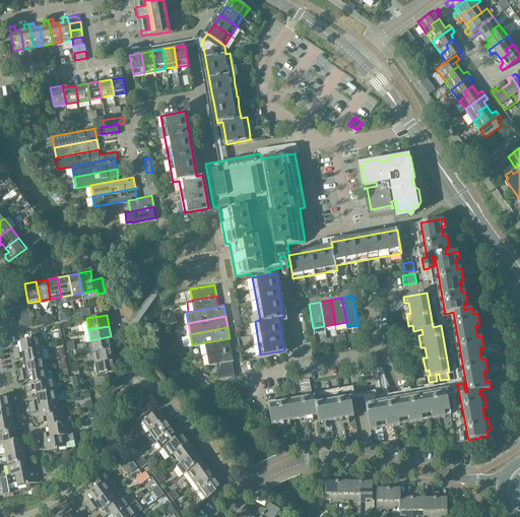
[(12,347),(13,352),(43,347),(41,336),(20,339),(21,345),(12,347)]
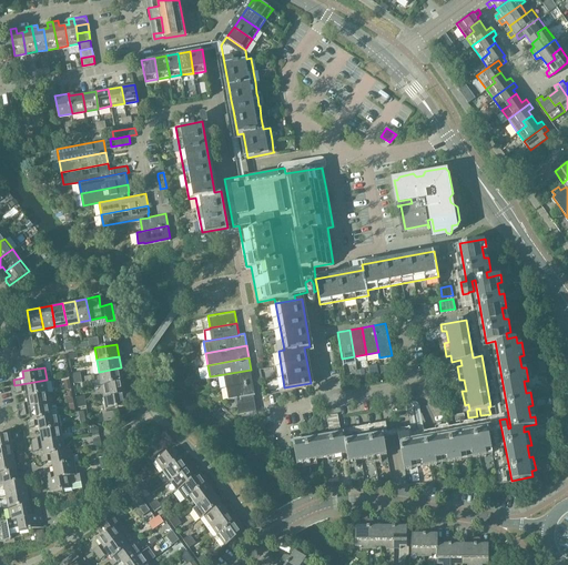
[(99,372),(101,383),(123,380),(121,367),(99,372)]
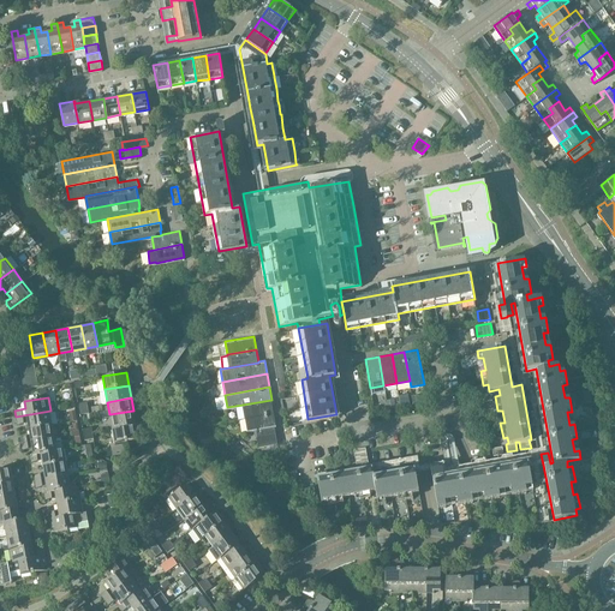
[(272,400),(243,405),(245,418),(274,412),(272,400)]
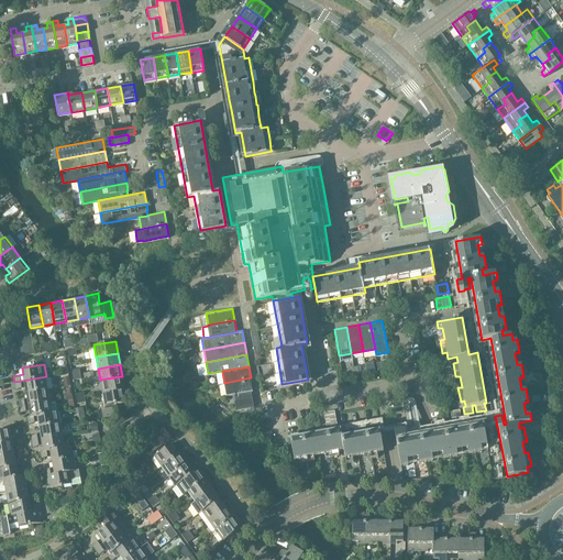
[(25,386),(26,392),(48,388),(46,376),(14,382),(15,387),(25,386)]
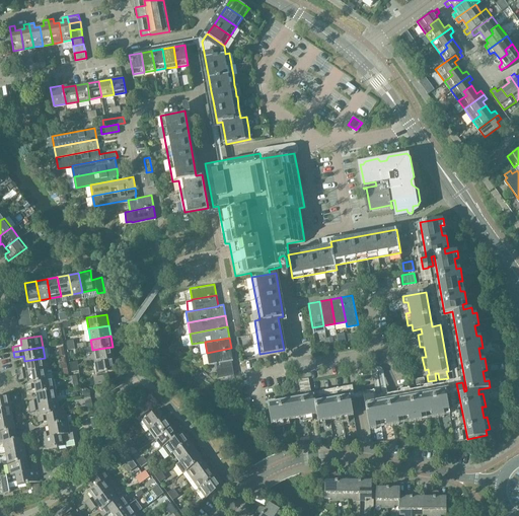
[(115,357),(113,347),(92,350),(94,361),(115,357)]
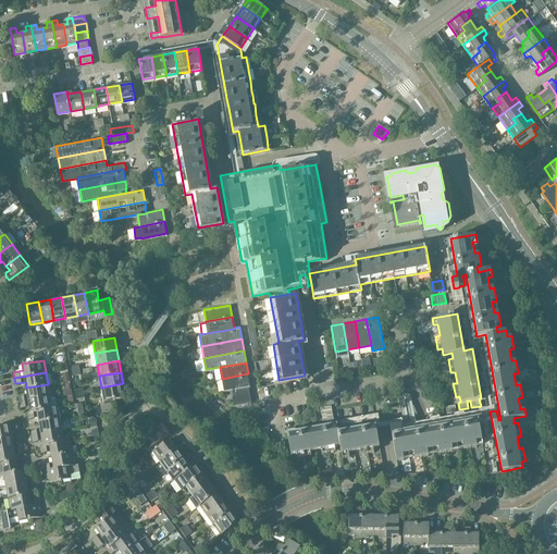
[(224,390),(236,388),(248,385),(250,385),(248,373),(222,379),(224,390)]
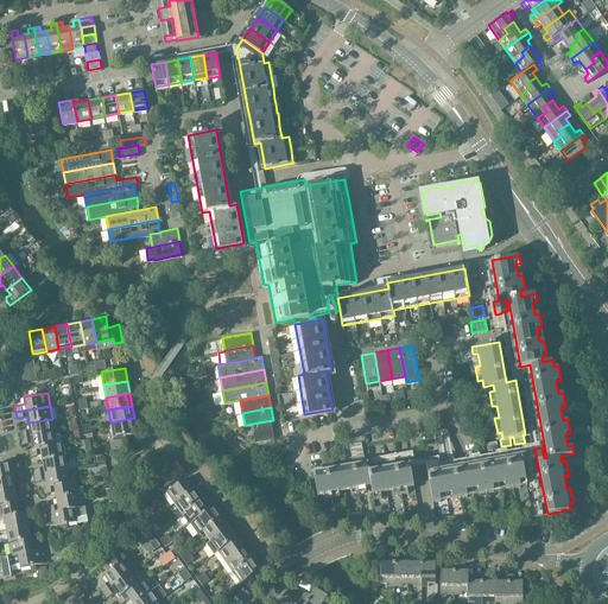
[(134,418),(111,423),(113,436),(114,439),(111,440),(112,449),(128,445),(126,437),(126,433),(137,432),(134,418)]
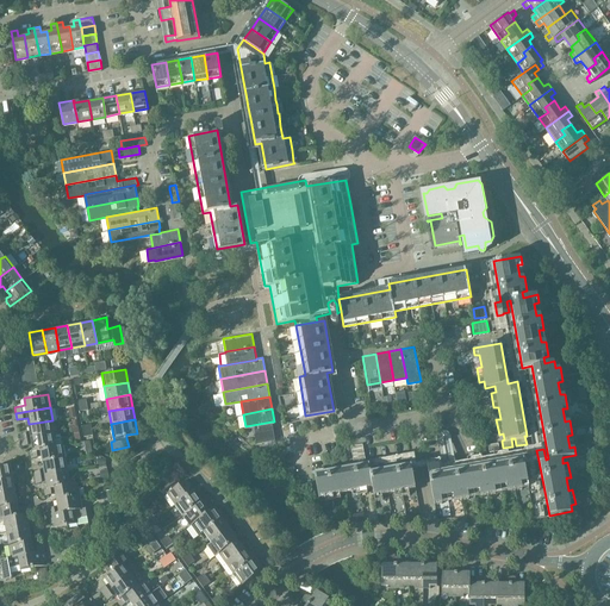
[(20,438),(55,432),(53,420),(29,424),(30,430),(19,432),(20,438)]
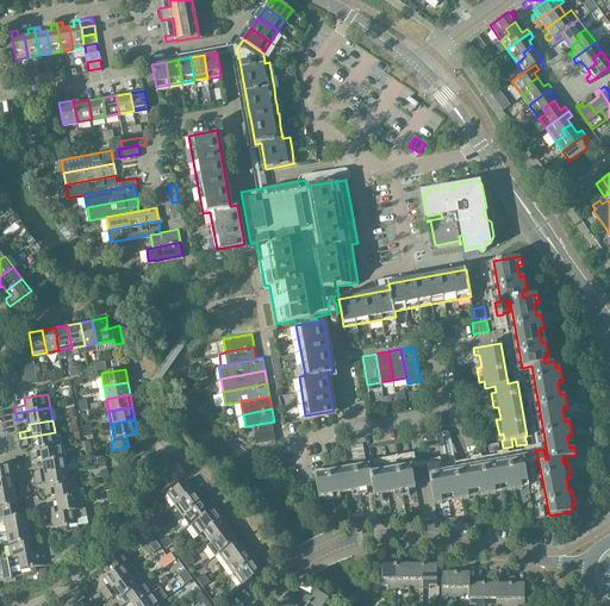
[(272,422),(259,424),(260,431),(273,429),(272,422)]
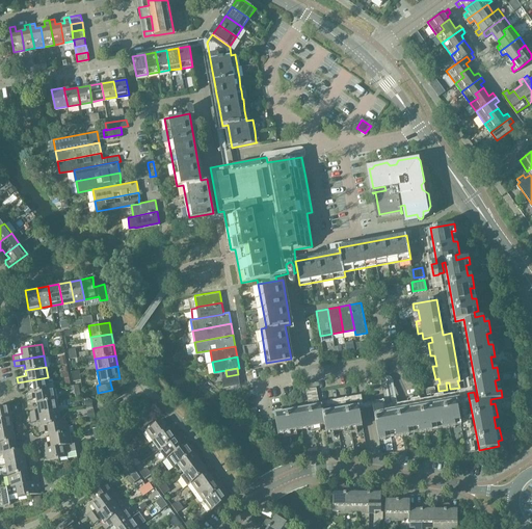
[(227,376),(221,377),(223,386),(240,382),(238,374),(227,376)]
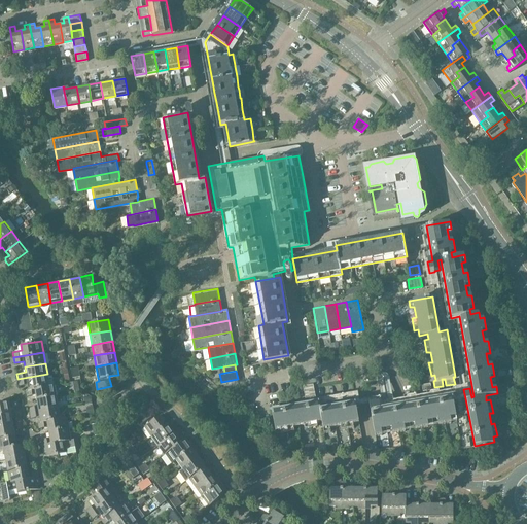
[(28,383),(29,389),(35,388),(35,387),(49,385),(48,385),(47,374),(18,379),(19,385),(28,383)]
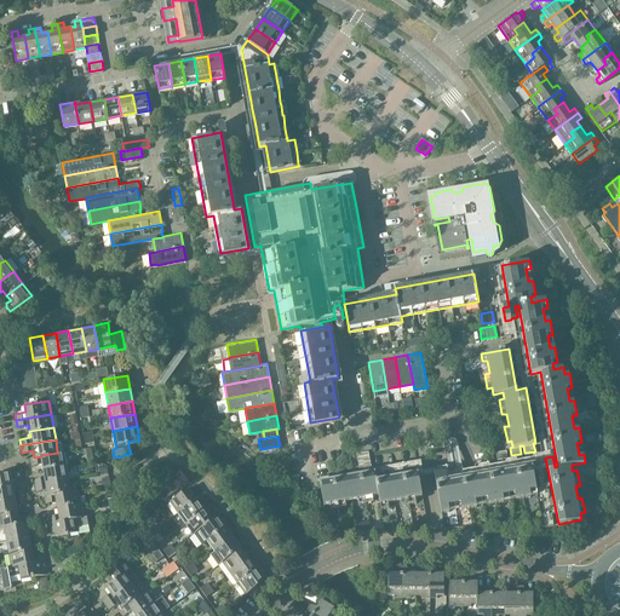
[(42,462),(42,468),(67,465),(64,452),(57,453),(58,453),(41,455),(41,456),(34,458),(30,458),(32,464),(42,462)]
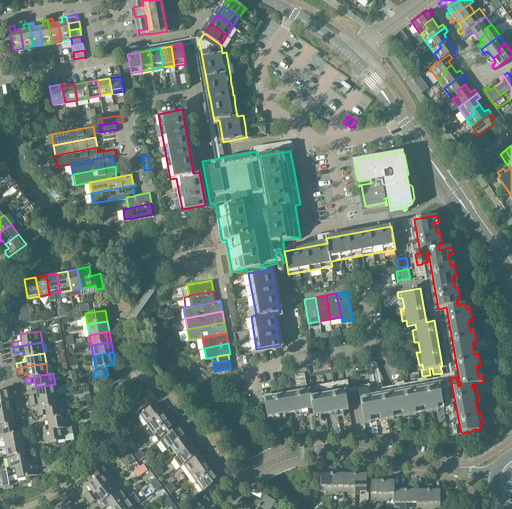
[(28,394),(29,399),(57,394),(55,384),(35,387),(36,393),(28,394)]
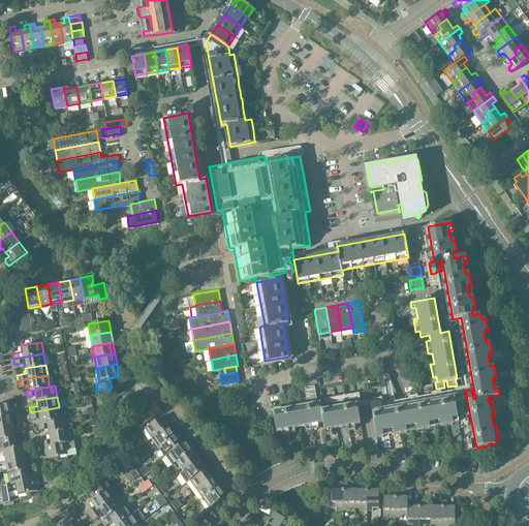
[(380,402),(371,404),(372,410),(372,412),(376,436),(383,435),(382,431),(394,429),(394,433),(406,431),(406,427),(416,425),(417,429),(430,427),(429,423),(439,421),(440,425),(453,423),(453,419),(458,416),(455,398),(385,410),(382,410),(382,408),(381,407),(380,402)]
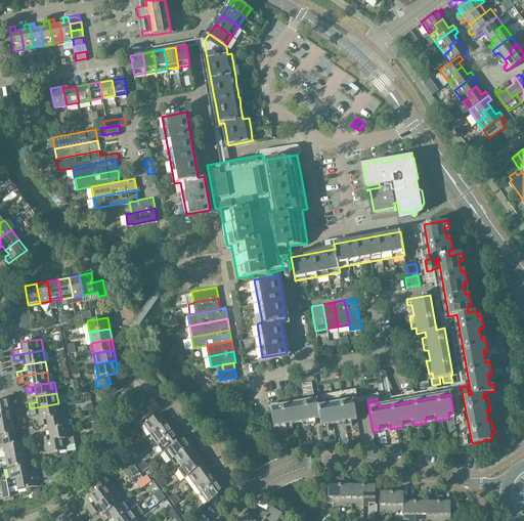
[(0,399),(0,411),(11,409),(10,404),(19,402),(18,396),(0,399)]
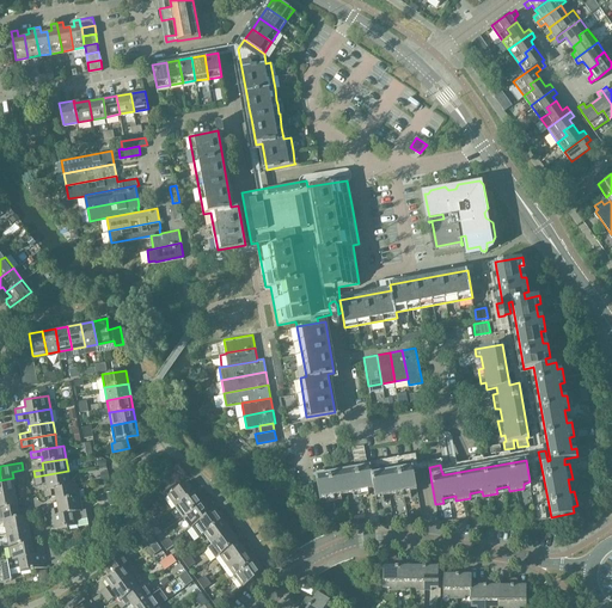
[(353,490),(354,495),(368,492),(368,487),(374,486),(377,501),(384,499),(384,495),(396,492),(397,497),(411,495),(410,490),(417,489),(412,466),(372,473),(371,464),(316,473),(319,496),(326,496),(328,501),(342,497),(341,492),(353,490)]
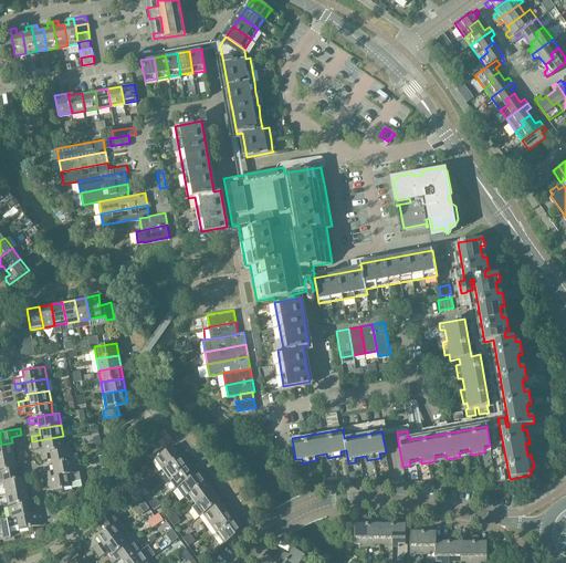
[(42,446),(43,452),(50,451),(65,448),(63,436),(32,441),(33,448),(42,446)]
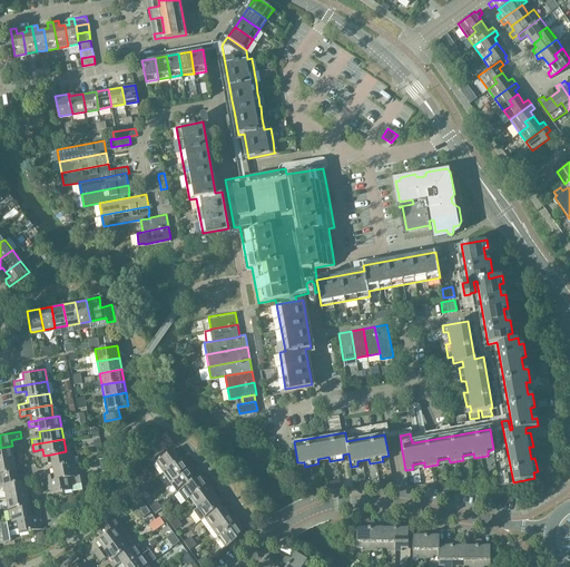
[(147,453),(151,459),(155,457),(156,460),(164,470),(182,457),(174,447),(166,453),(164,450),(159,443),(147,453)]
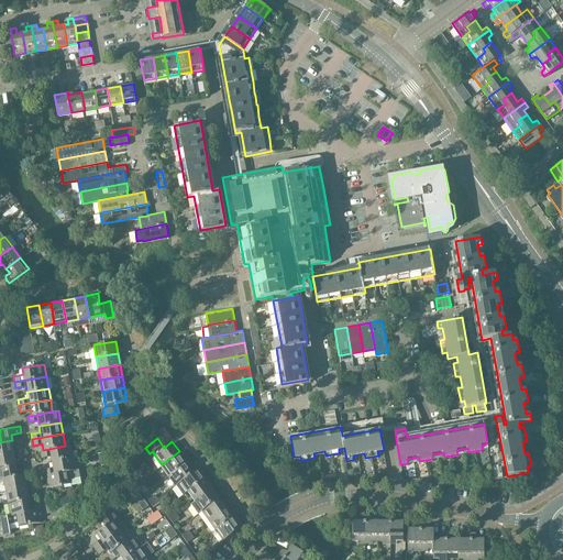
[(0,442),(0,454),(24,450),(23,445),(13,447),(12,440),(0,442)]
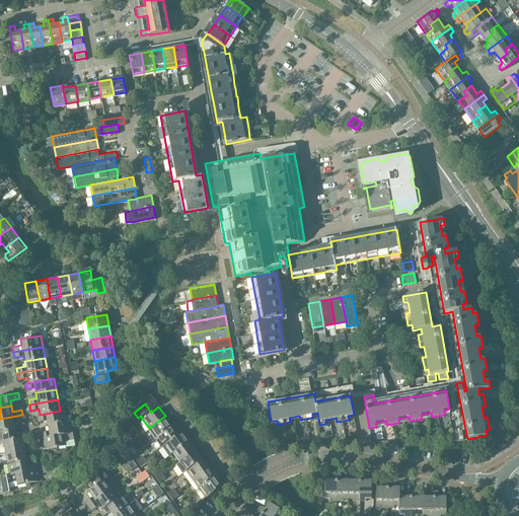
[(47,419),(48,424),(68,421),(66,410),(60,411),(46,414),(40,415),(38,415),(39,421),(47,419)]
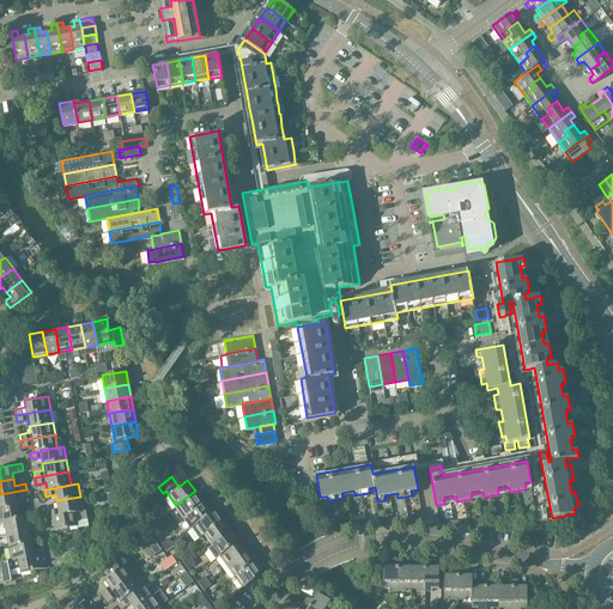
[(0,494),(0,507),(18,504),(17,498),(28,497),(26,489),(0,494)]
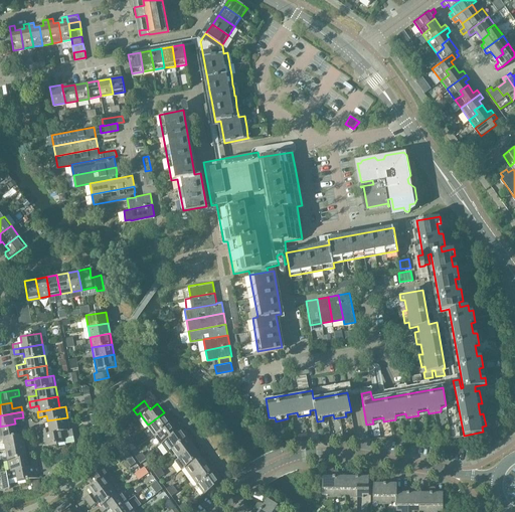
[(148,424),(154,434),(170,421),(164,412),(148,424)]
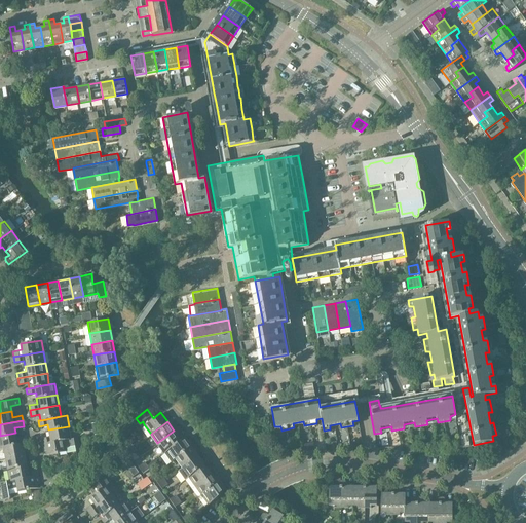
[(41,437),(42,442),(71,437),(69,426),(48,430),(49,436),(41,437)]
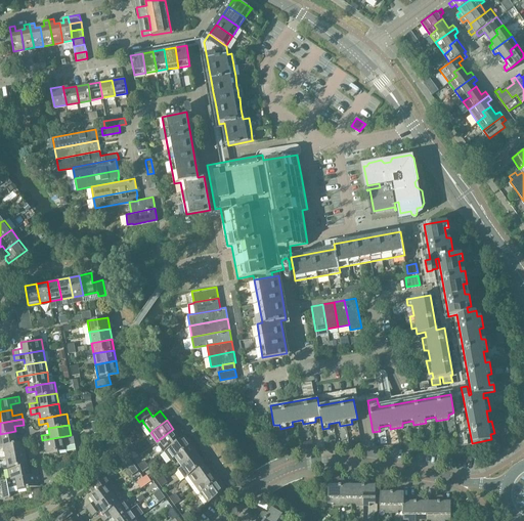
[(164,450),(168,447),(168,446),(180,438),(173,429),(157,441),(164,450)]
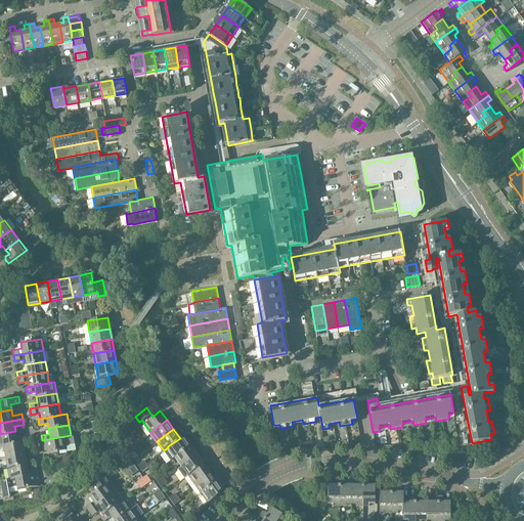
[(0,445),(3,445),(17,442),(24,441),(27,441),(26,435),(16,437),(15,431),(0,434),(0,445)]
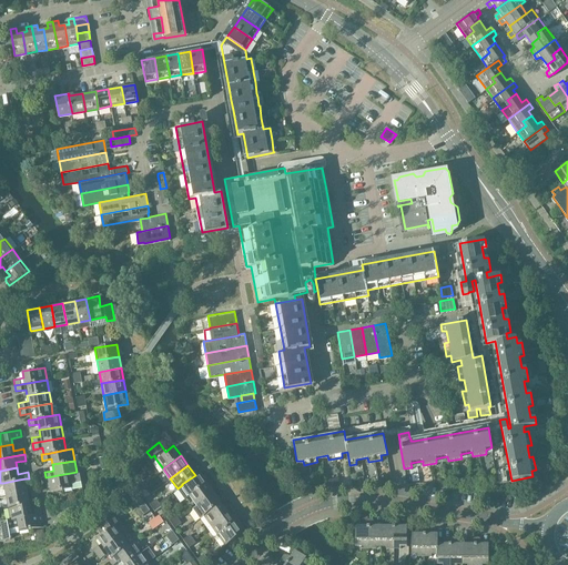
[(77,472),(46,477),(47,485),(49,485),(50,490),(48,490),(48,491),(72,486),(71,481),(81,478),(83,490),(90,488),(87,470),(77,472)]
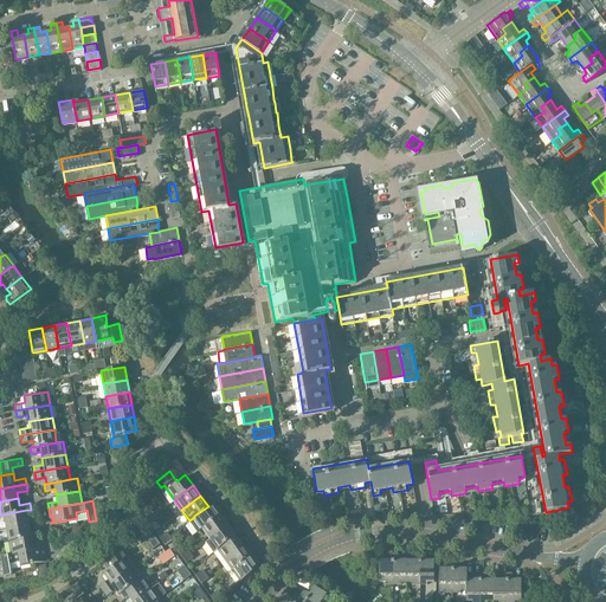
[(221,513),(213,502),(208,506),(194,517),(202,526),(221,513)]
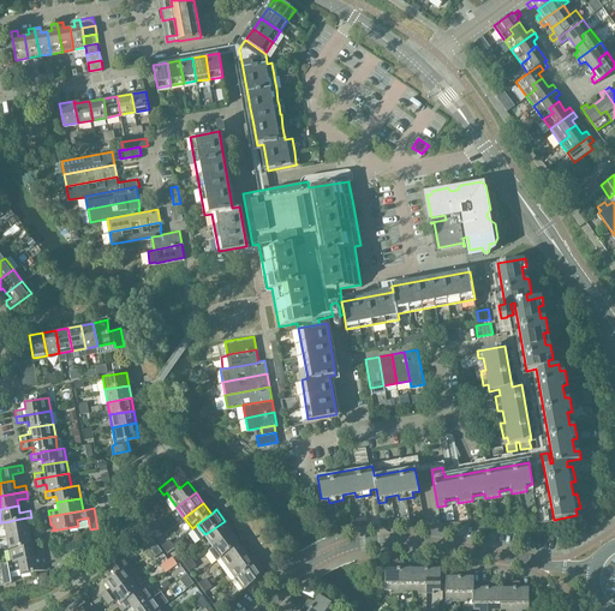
[(147,521),(150,526),(157,521),(154,516),(147,521)]
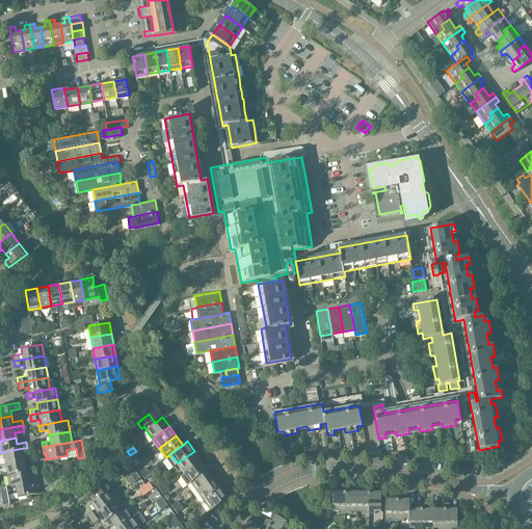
[(3,452),(5,464),(35,457),(34,452),(25,454),(24,448),(18,449),(3,452)]
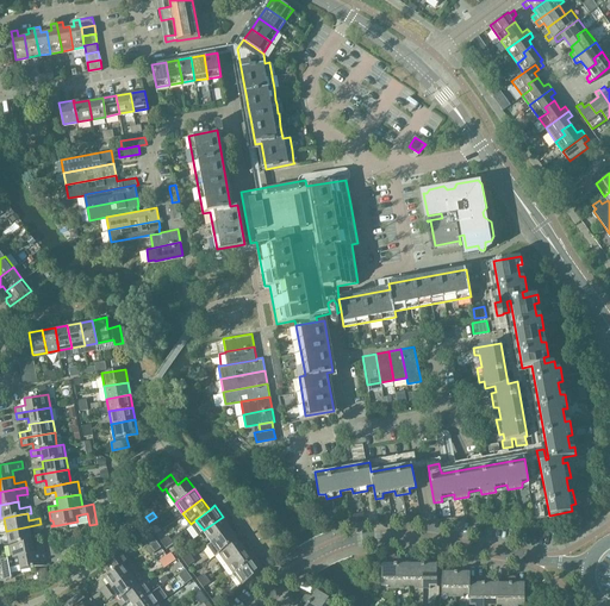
[(156,517),(149,522),(151,526),(160,520),(156,517)]
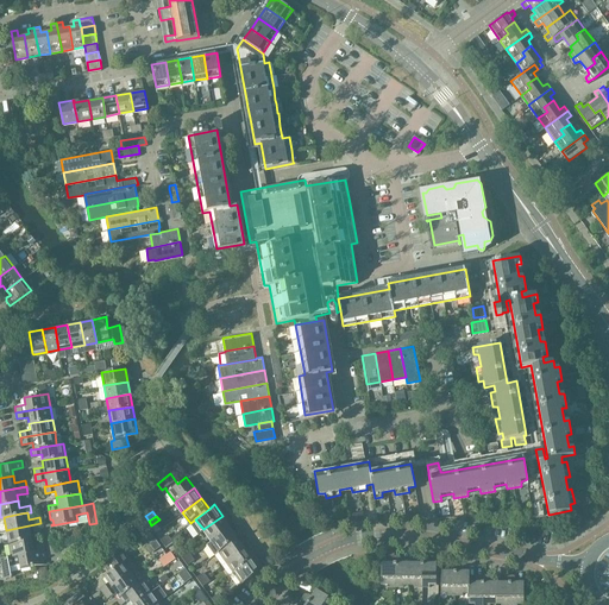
[(230,525),(223,516),(203,529),(211,540),(230,525)]
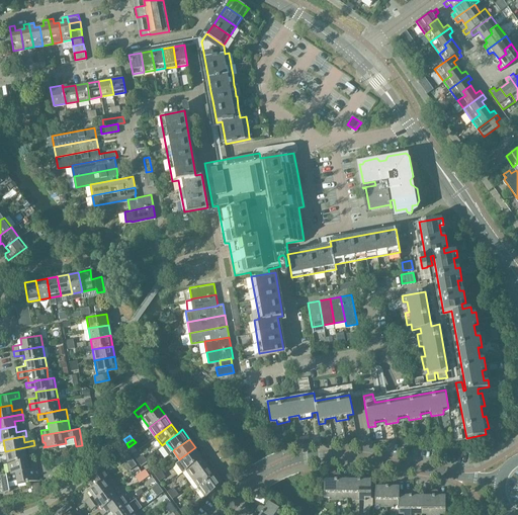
[(5,451),(7,461),(27,458),(26,452),(34,451),(34,445),(5,451)]
